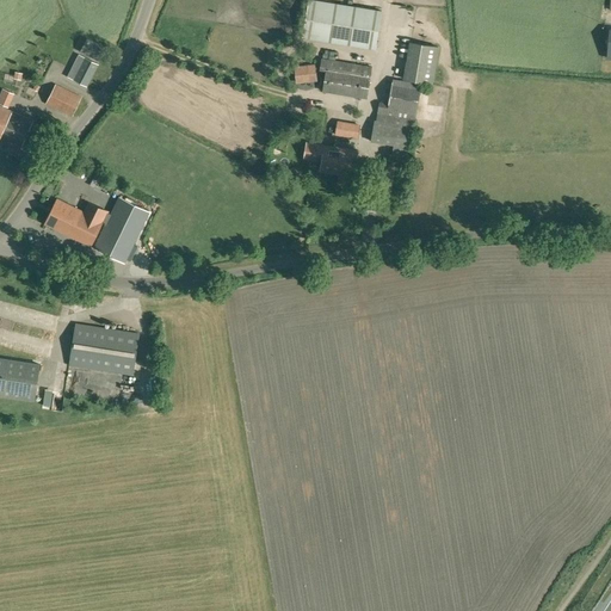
[(381,12),(308,1),(302,39),(376,50),(381,12)]
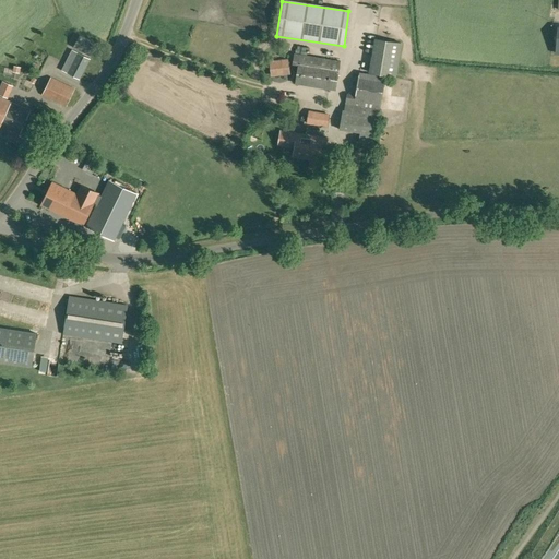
[(91,57),(97,44),(80,34),(73,47),(91,57)]
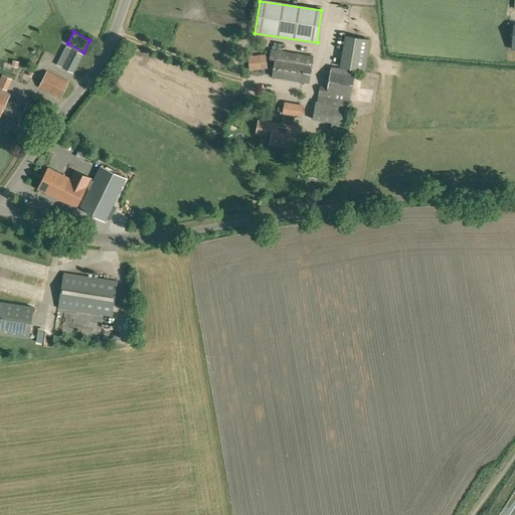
[(369,39),(345,35),(341,66),(365,70),(369,39)]
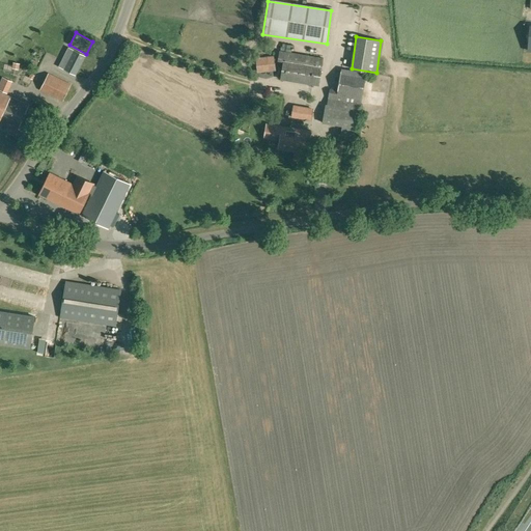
[(76,76),(86,55),(68,47),(58,66),(76,76)]
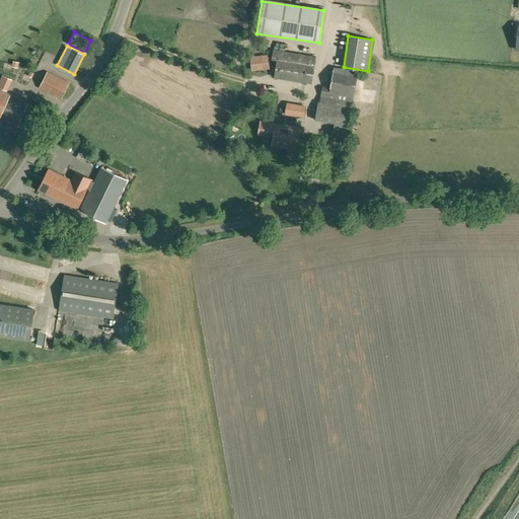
[(273,50),(272,60),(277,60),(274,77),(312,83),(316,57),(288,53),(273,50)]
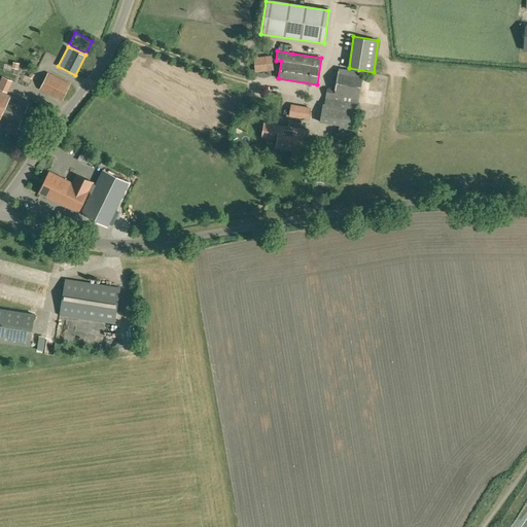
[(272,57),(254,59),(255,71),(273,69),(272,57)]
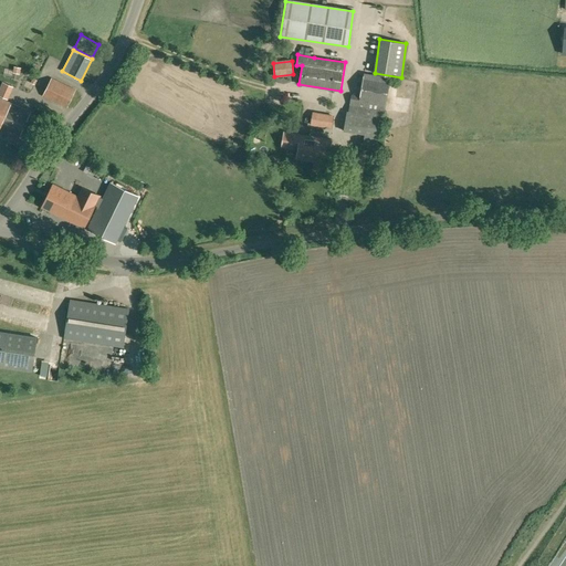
[(390,79),(381,76),(365,74),(360,96),(350,94),(348,112),(347,112),(344,130),(380,137),(390,79)]
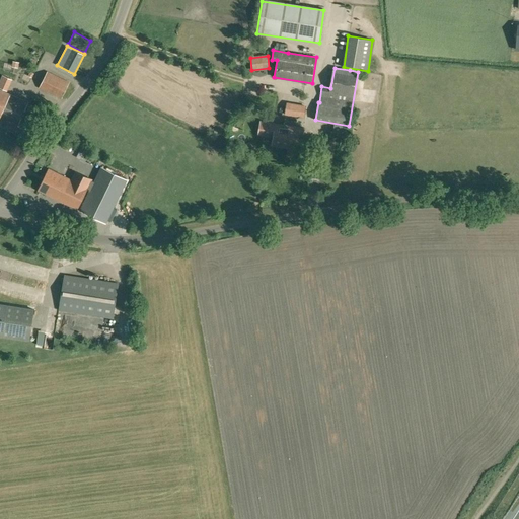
[(61,99),(62,97),(70,82),(48,71),(39,88),(61,99)]
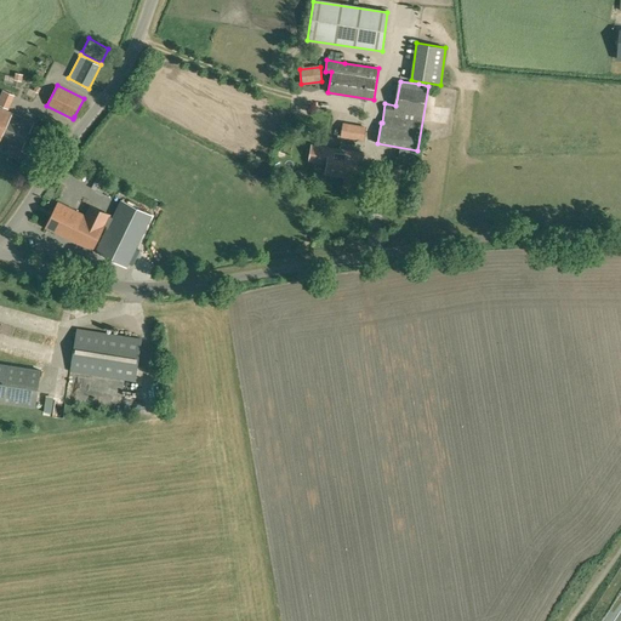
[(23,148),(34,123),(0,107),(0,143),(6,147),(4,152),(18,158),(22,148),(23,148)]
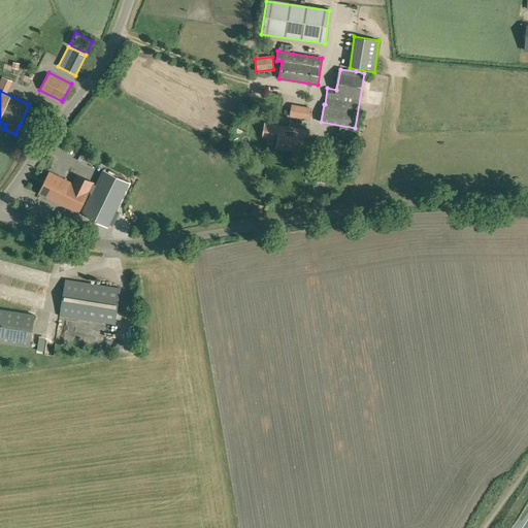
[(303,107),(301,118),(309,120),(311,108),(303,107)]
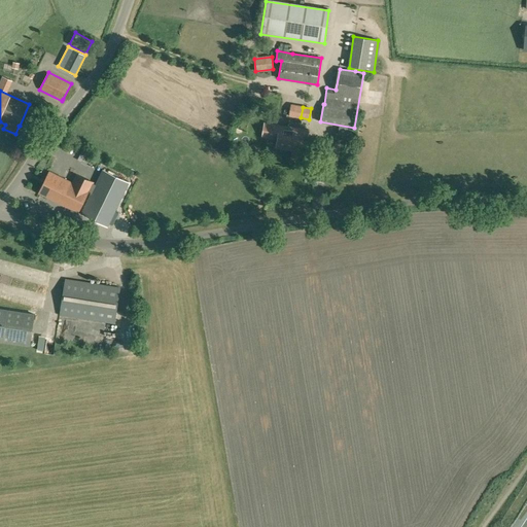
[(278,139),(277,148),(295,151),(294,157),(305,160),(306,152),(309,130),(280,126),(265,123),(262,137),(278,139)]
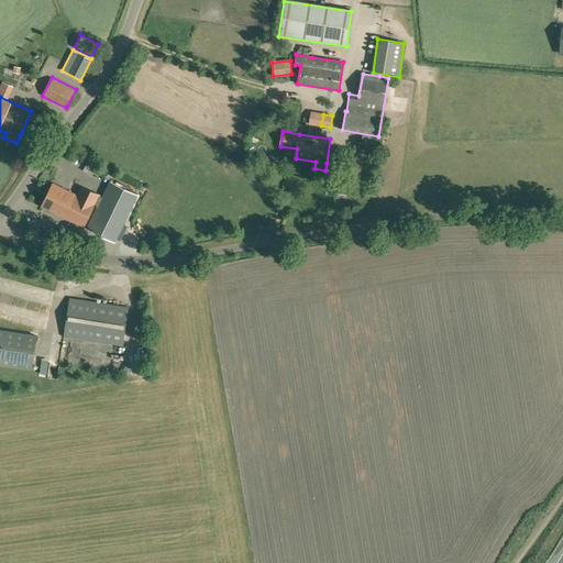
[(114,241),(138,195),(111,181),(102,199),(99,207),(88,229),(114,241)]
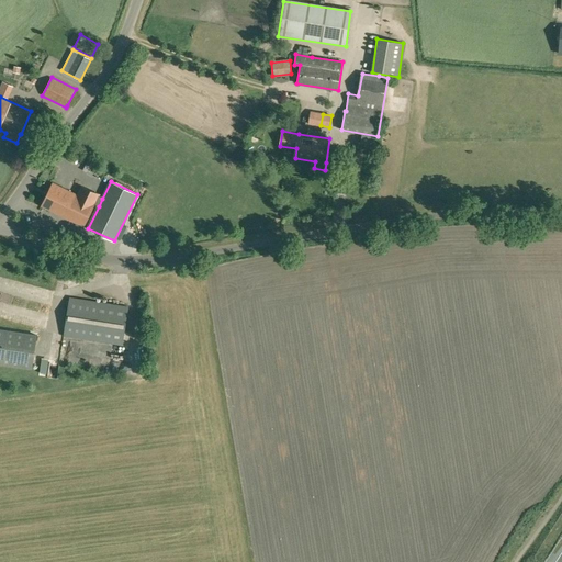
[(99,194),(82,187),(78,195),(53,183),(42,205),(83,226),(94,203),(99,206),(102,199),(98,197),(99,194)]
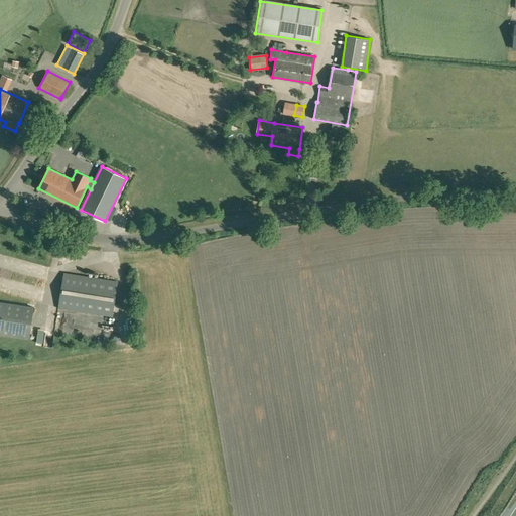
[(58,307),(103,314),(112,316),(118,282),(63,273),(58,307)]
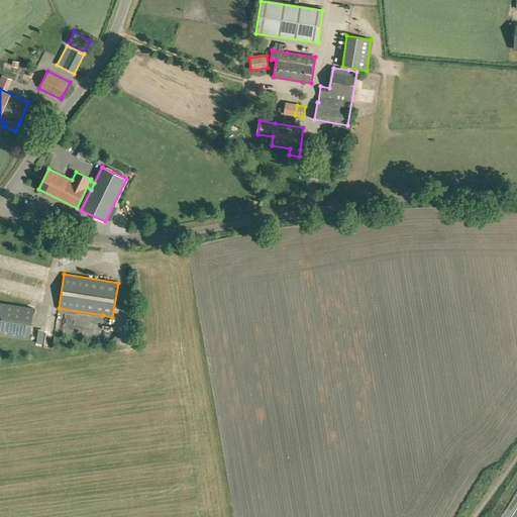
[(34,308),(0,303),(0,334),(29,339),(34,308)]
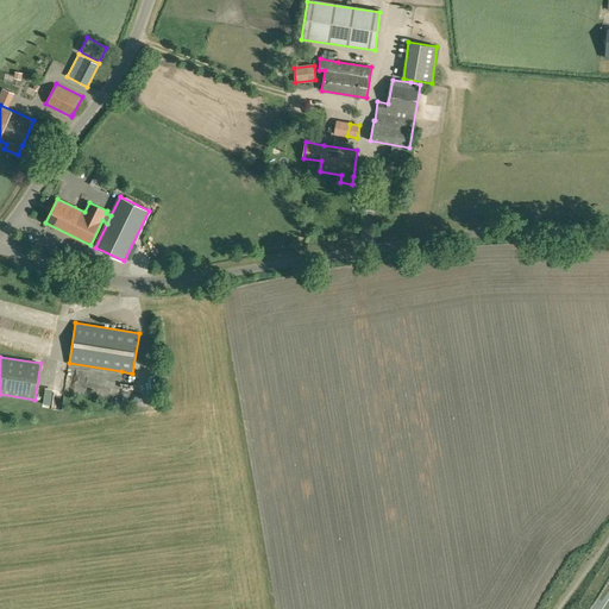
All buildings are outlined.
